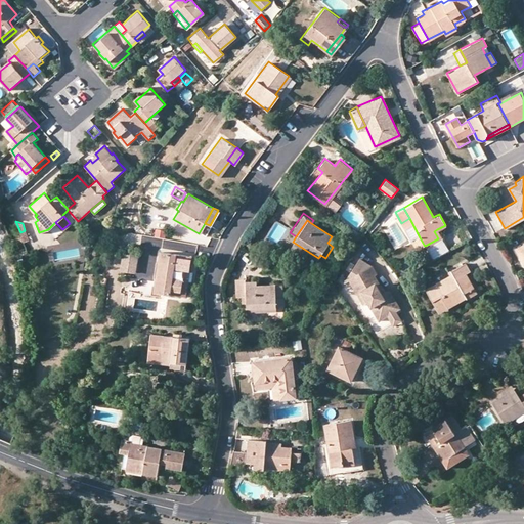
[(163,237),(165,229),(155,228),(154,235),(163,237)]
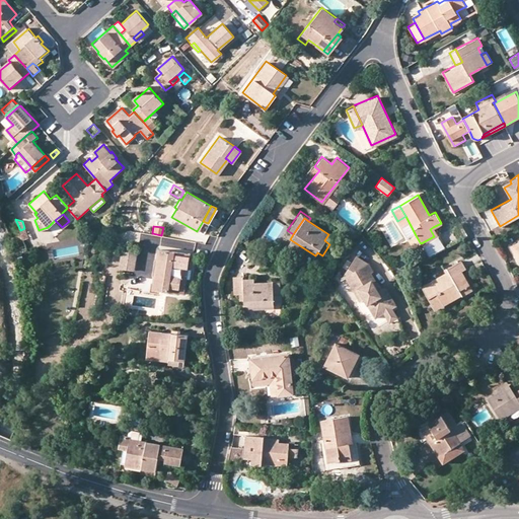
[(412,247),(420,242),(416,235),(408,239),(412,247)]
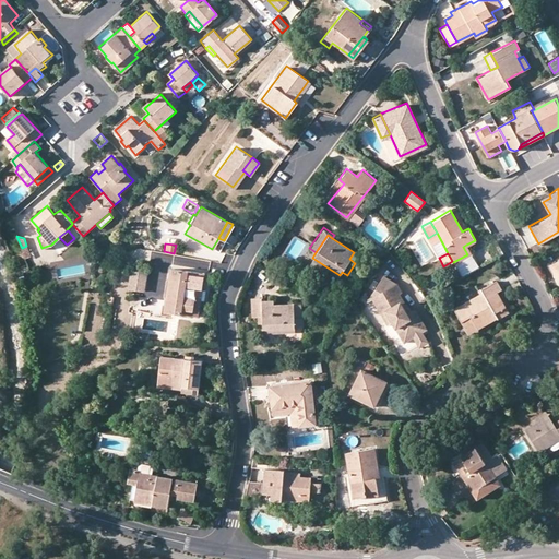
[(558,274),(558,257),(548,263),(556,277),(558,274)]
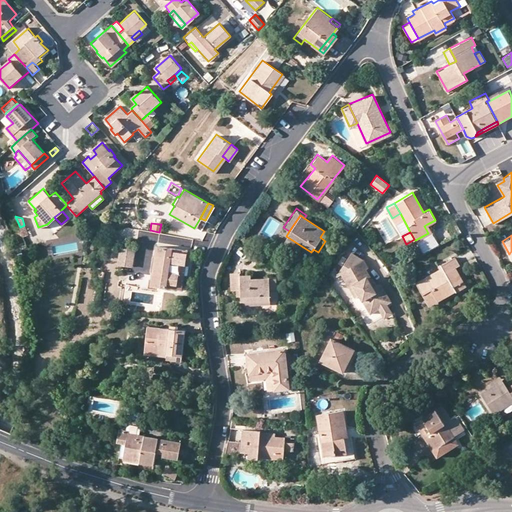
[(298,256),(303,247),(286,236),(281,244),(298,256)]
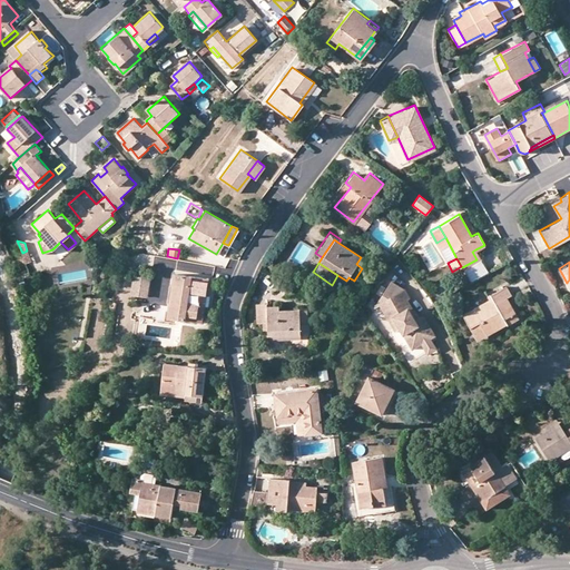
[(198,293),(203,294),(205,276),(170,272),(164,315),(183,318),(183,313),(195,315),(198,293)]
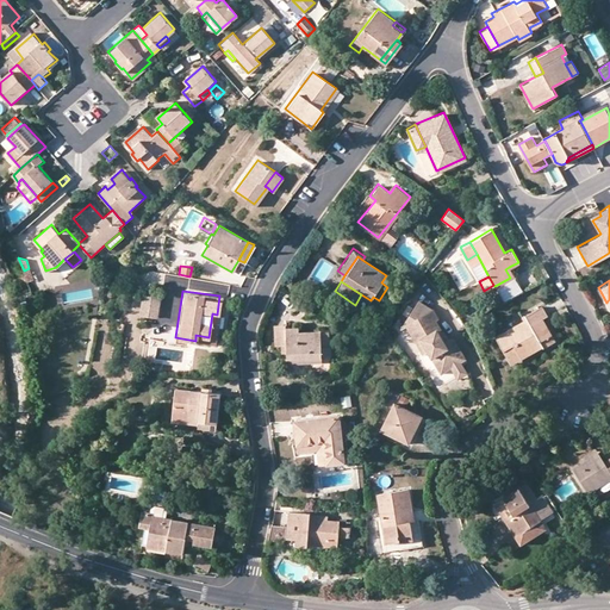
[(154,316),(157,294),(143,292),(139,313),(154,316)]
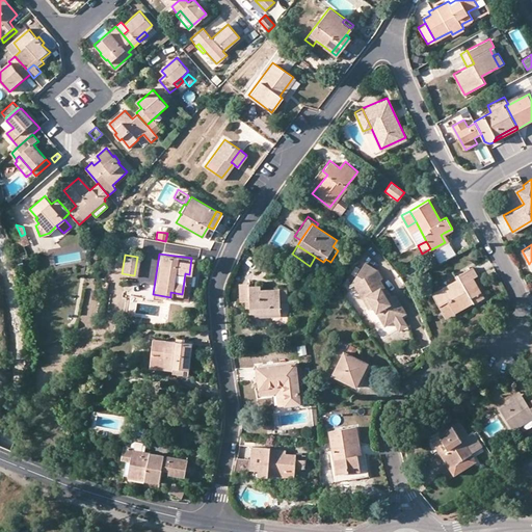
[(354,285),(353,284),(375,270),(364,263),(349,287),(349,288),(354,285)]
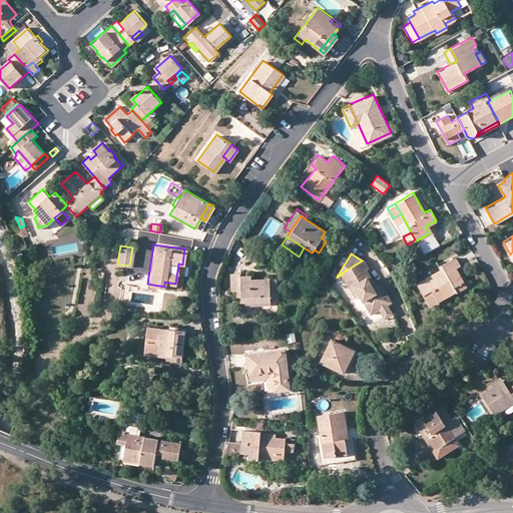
[(435,296),(439,303),(457,293),(454,288),(464,282),(457,267),(460,266),(456,257),(438,266),(440,270),(416,283),(426,300),(435,296)]
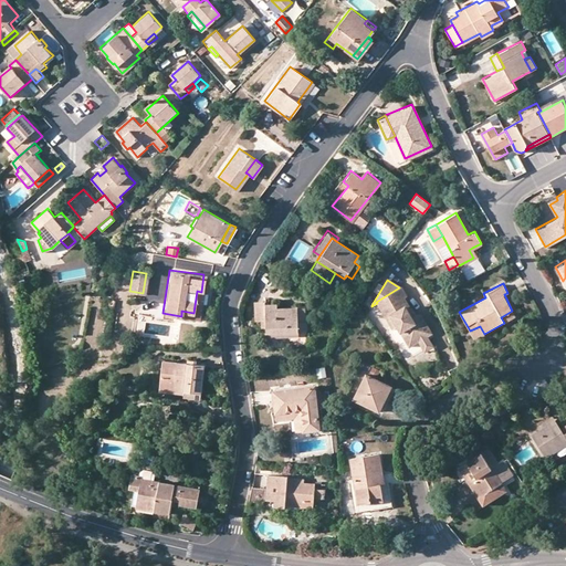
[(419,339),(428,335),(421,325),(426,322),(420,312),(415,315),(411,316),(408,312),(411,310),(404,297),(406,295),(400,286),(399,287),(376,302),(377,303),(392,328),(398,326),(410,346),(419,339)]
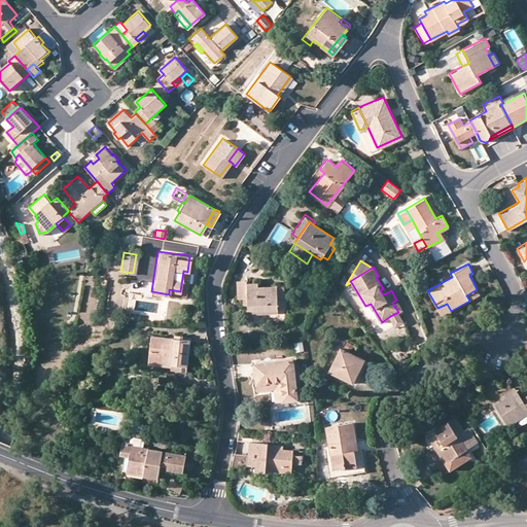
[(427,273),(424,267),(417,271),(420,276),(427,273)]
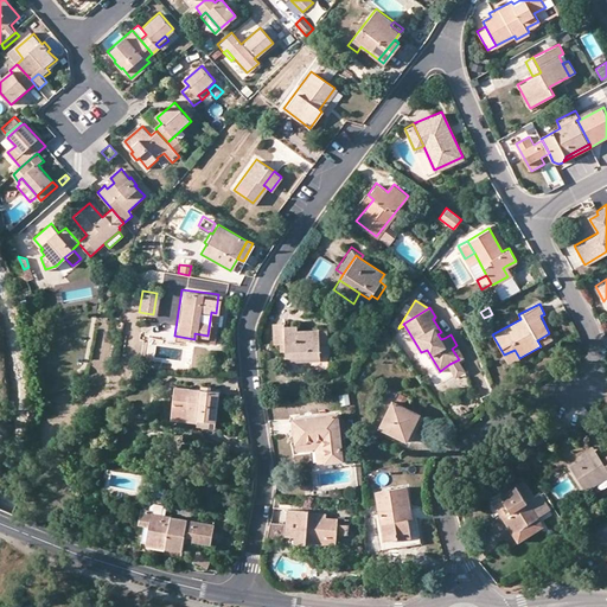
[(211,342),(216,313),(211,312),(208,336),(195,333),(195,339),(211,342)]
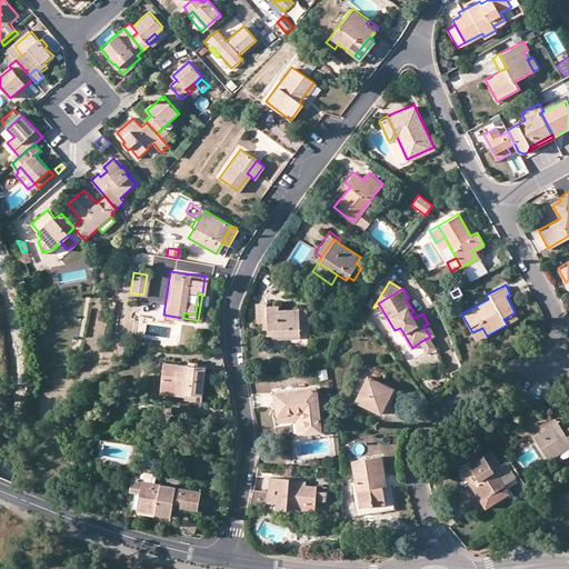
[(299,323),(307,323),(307,311),(299,311),(298,309),(279,309),(267,310),(267,306),(267,302),(256,302),(257,323),(262,322),(267,322),(268,330),(268,339),(300,338),(300,332),(299,323)]
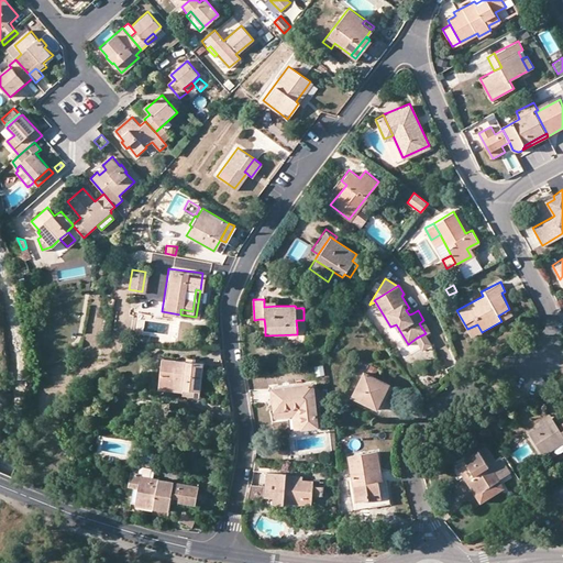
[(512,315),(509,309),(498,316),(501,321),(512,315)]
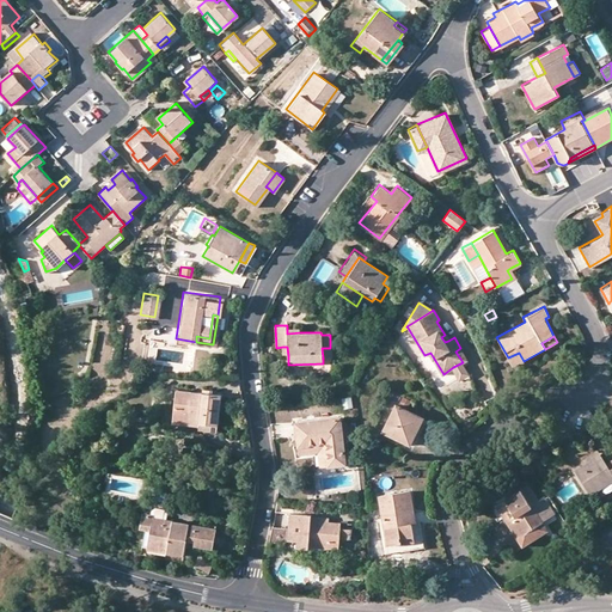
[(467,359),(460,348),(456,352),(463,362),(467,359)]
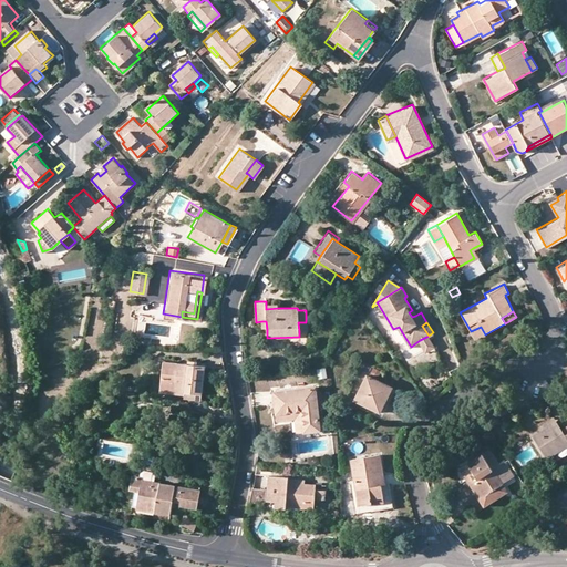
[(475,340),(485,334),(481,327),(471,331),(475,340)]
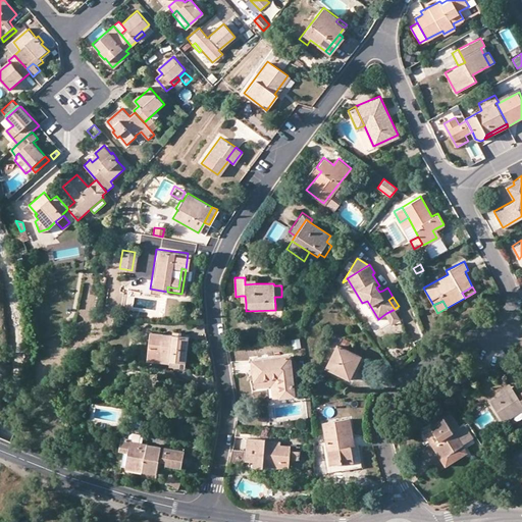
[(400,318),(395,309),(386,313),(393,323),(400,318)]
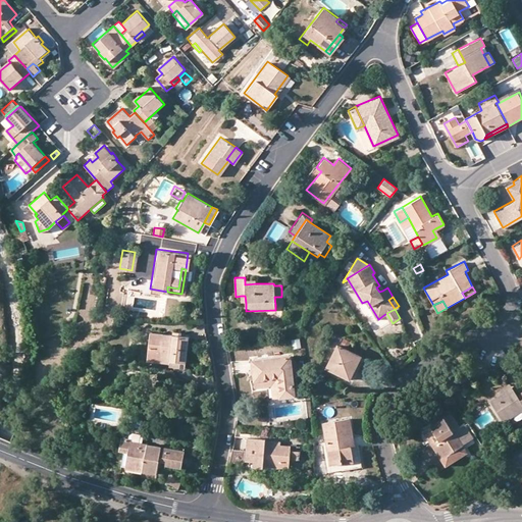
[(167,358),(184,360),(187,335),(178,334),(170,333),(149,330),(145,358),(167,361),(167,358)]
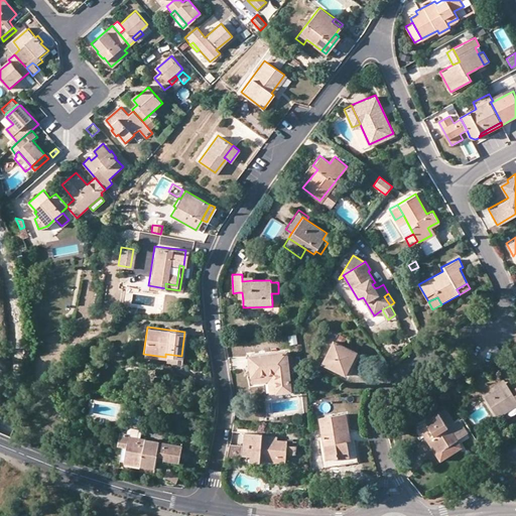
[(355,351),(332,339),(319,363),(342,374),(355,351)]
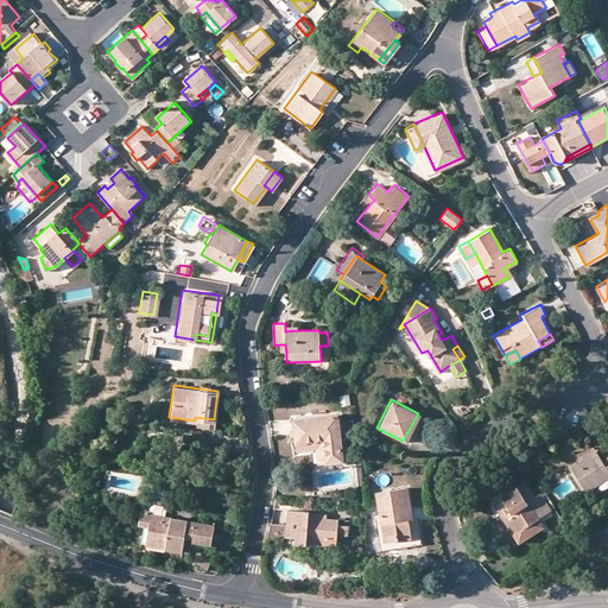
[(336,413),(292,418),(296,450),(314,448),(316,461),(342,458),(336,413)]
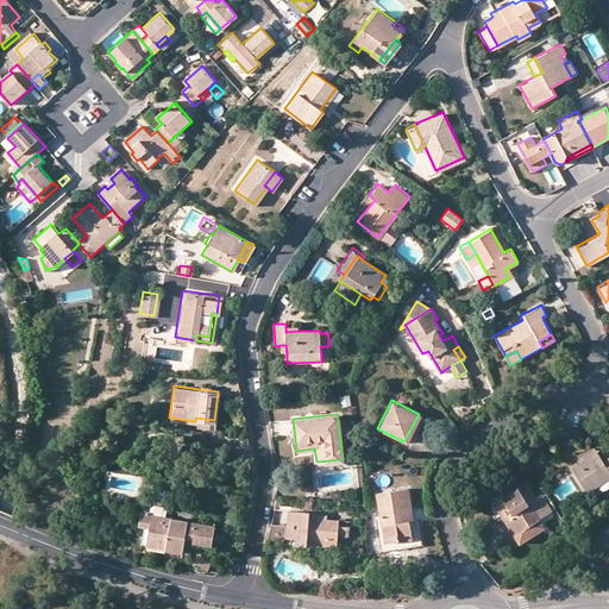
[(213,428),(214,420),(195,418),(195,421),(194,426),(213,428)]
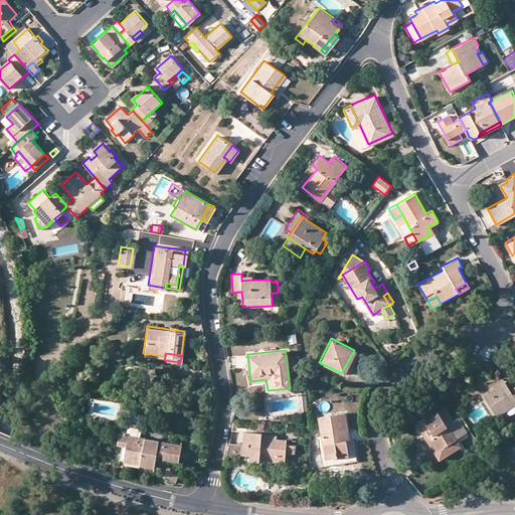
[(491,385),(493,388),(504,381),(502,378),(491,385)]
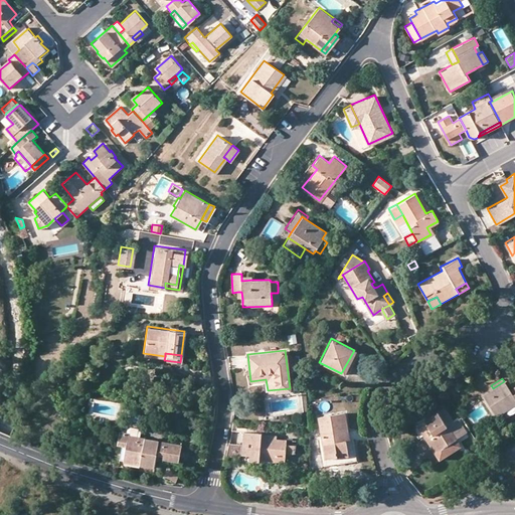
[(514,391),(512,394),(509,388),(504,381),(493,388),(482,395),(495,416),(514,403),(514,391)]
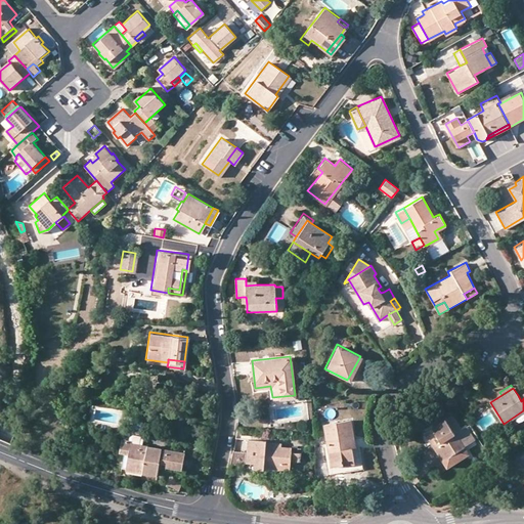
[(445,455),(441,459),(446,467),(468,452),(464,446),(455,432),(459,430),(449,415),(424,431),(432,443),(436,441),(445,455)]
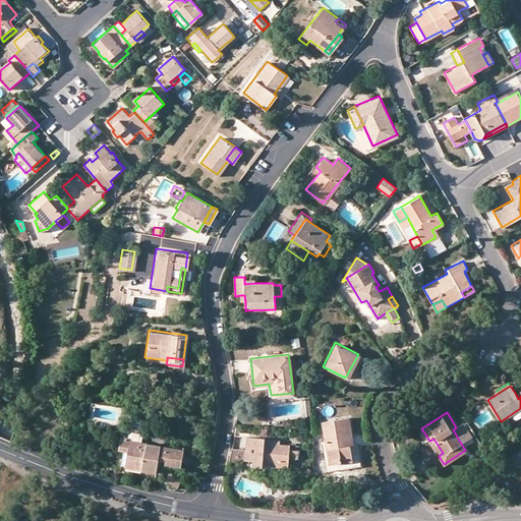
[(350,418),(324,422),(331,465),(341,463),(342,470),(363,468),(359,446),(353,446),(350,418)]
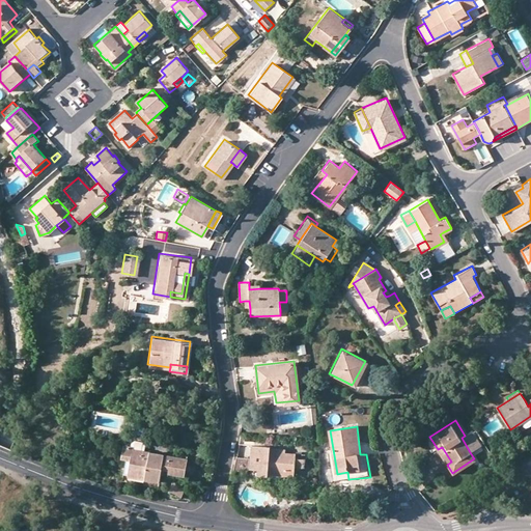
[(465,436),(462,438),(470,452),(481,445),(472,430),(465,436)]
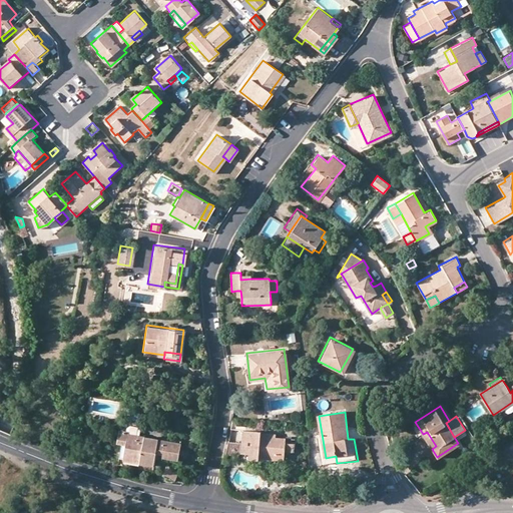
[(284,450),(284,442),(285,437),(275,436),(276,433),(260,432),(260,430),(241,429),(239,451),(248,452),(247,458),(259,458),(259,457),(283,459),(284,450)]
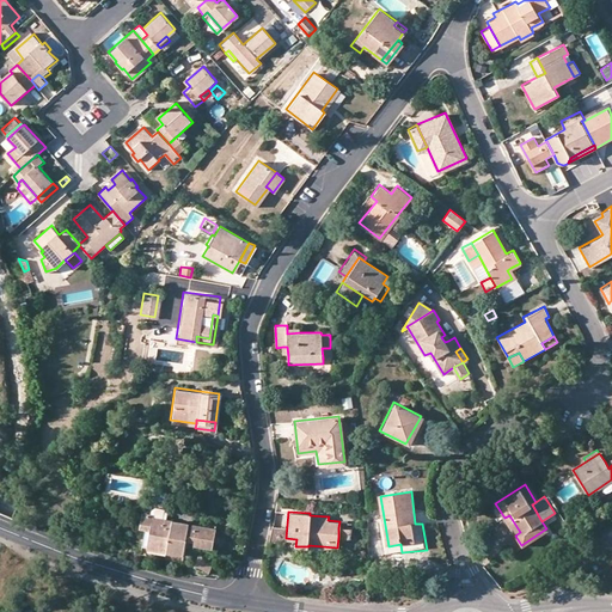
[(155,516),(144,514),(141,528),(152,531),(148,549),(184,556),(185,546),(195,549),(195,546),(215,550),(220,525),(212,524),(210,530),(154,519),(155,516)]
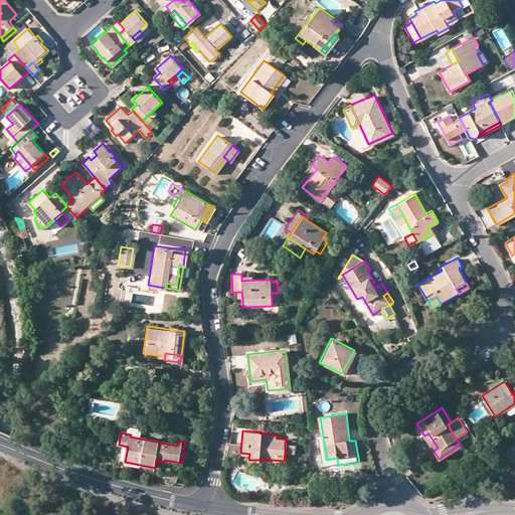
[(424,436),(434,451),(438,448),(428,434),(424,436)]
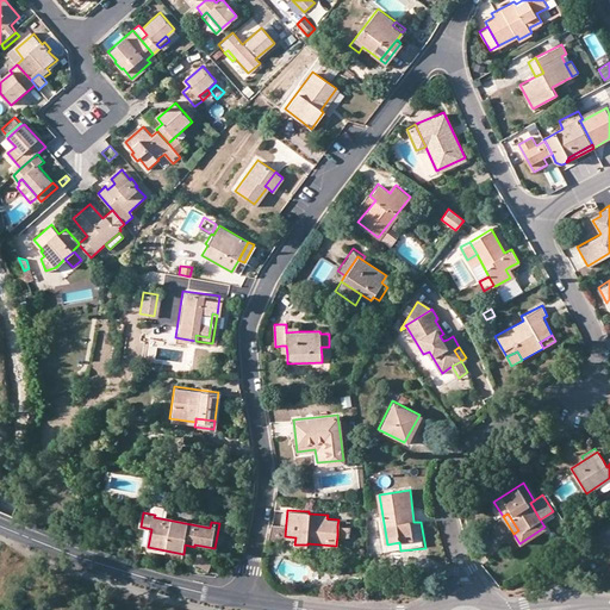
[(285,526),(272,526),(268,540),(284,541),(285,526)]
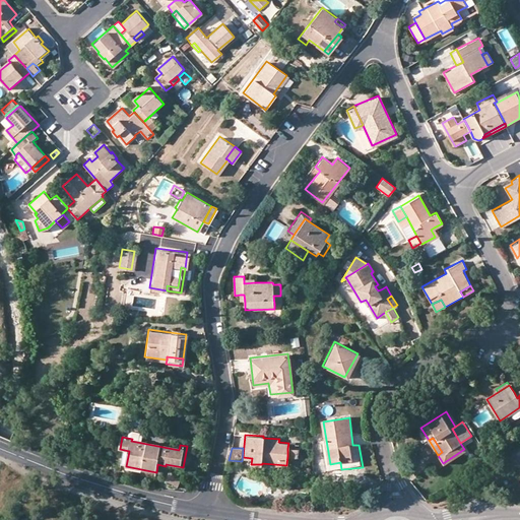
[(298,449),(287,448),(287,456),(298,457),(298,449)]
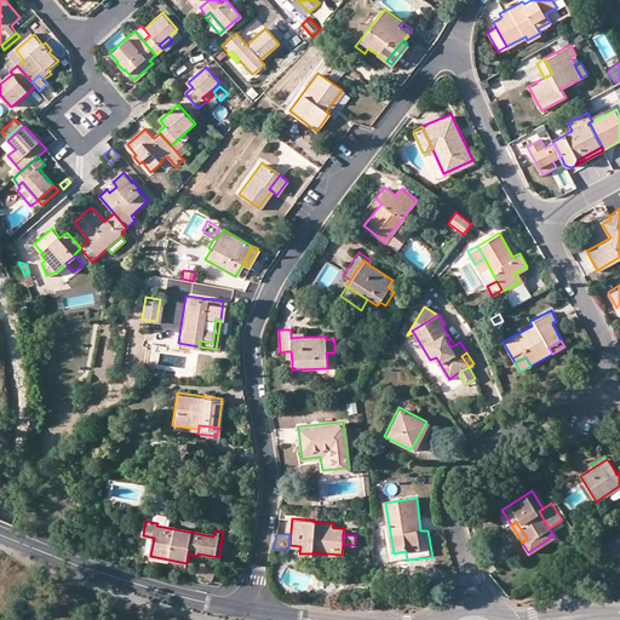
[(219,563),(205,558),(197,575),(212,581),(219,563)]
